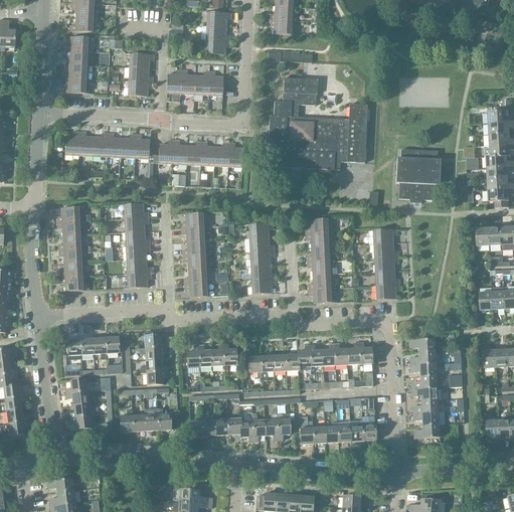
[(465,0),(464,8),(487,13),(489,0),(504,0),(465,0)]
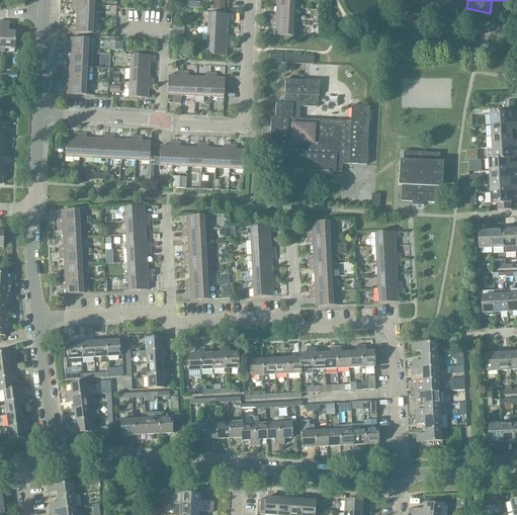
[(77,8),(77,16),(96,17),(96,3),(73,2),(73,8),(77,8)]
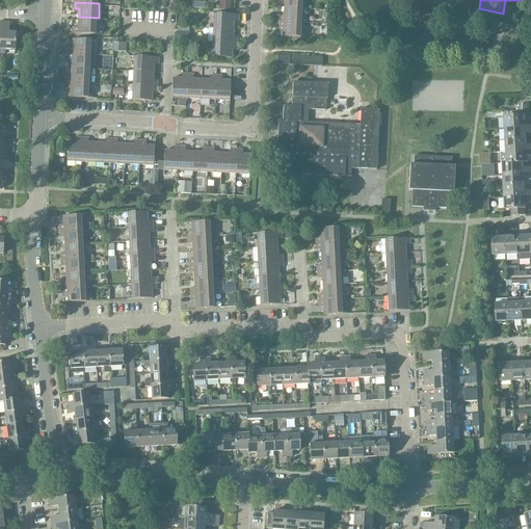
[(302,20),(303,5),(284,5),(284,12),(275,12),(275,19),(279,19),(302,20)]
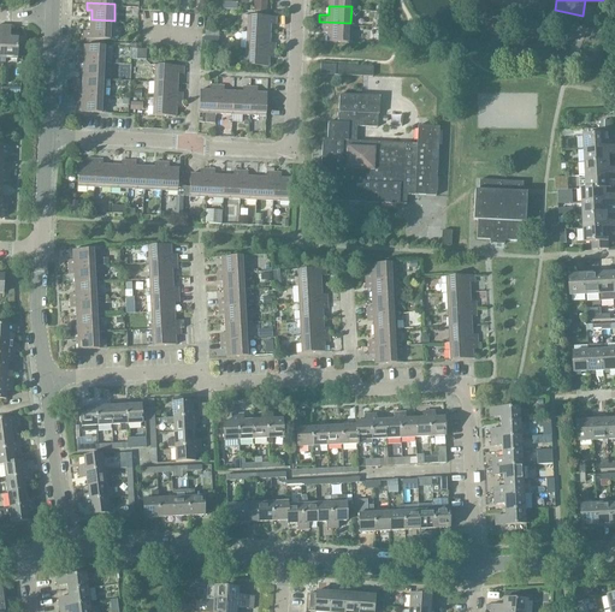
[(248,12),(248,29),(271,30),(271,21),(276,22),(277,15),(248,12)]
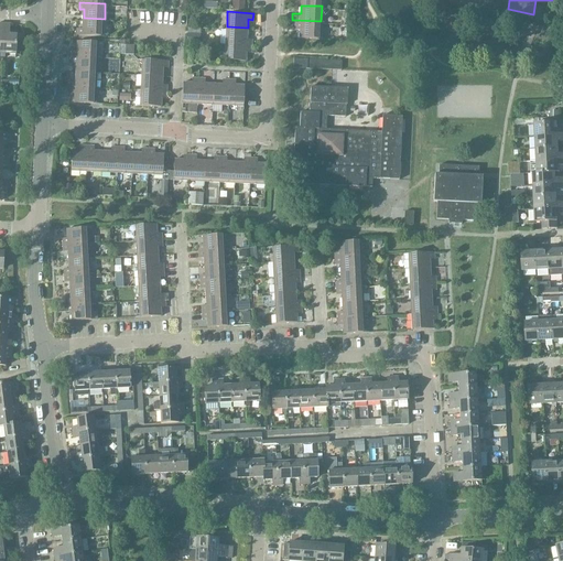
[(78,33),(80,33),(104,34),(105,19),(84,18),(83,27),(78,25),(78,33)]
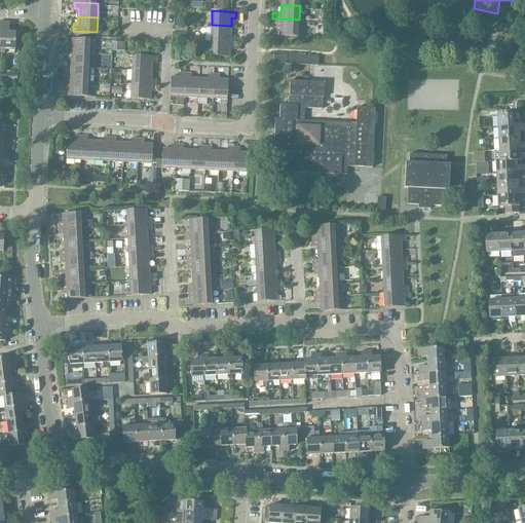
[(299,20),(275,19),(275,25),(279,25),(279,34),(299,35),(299,20)]
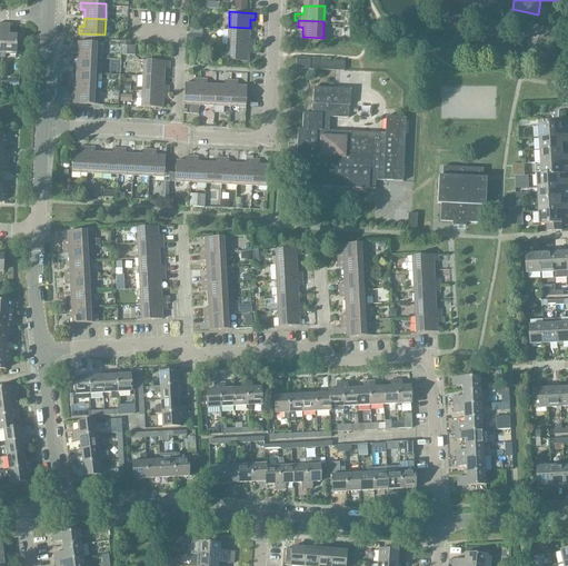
[(5,21),(3,51),(17,51),(18,33),(10,32),(10,21),(5,21)]
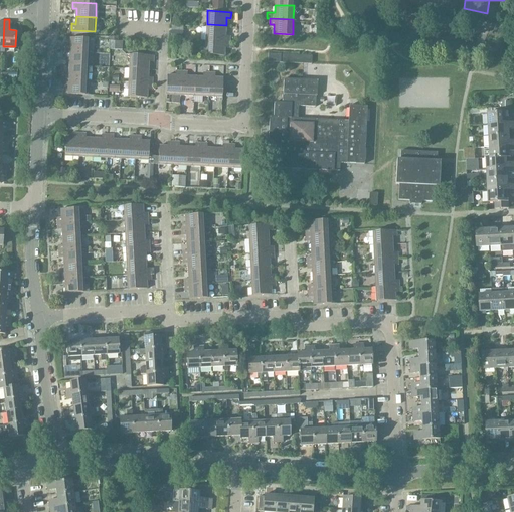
[(184,23),(172,23),(172,36),(174,36),(184,36),(184,23)]
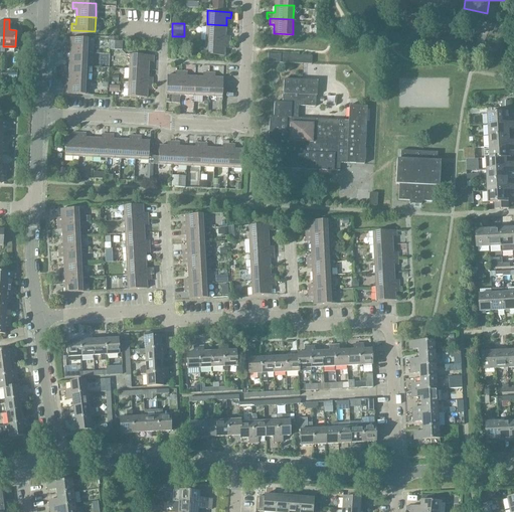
[(207,24),(206,38),(229,39),(230,33),(225,33),(226,25),(207,24)]
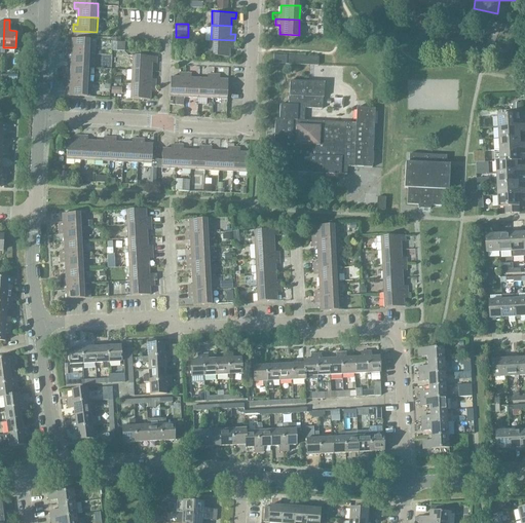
[(68,43),(68,49),(91,50),(92,36),(73,35),(72,43),(68,43)]
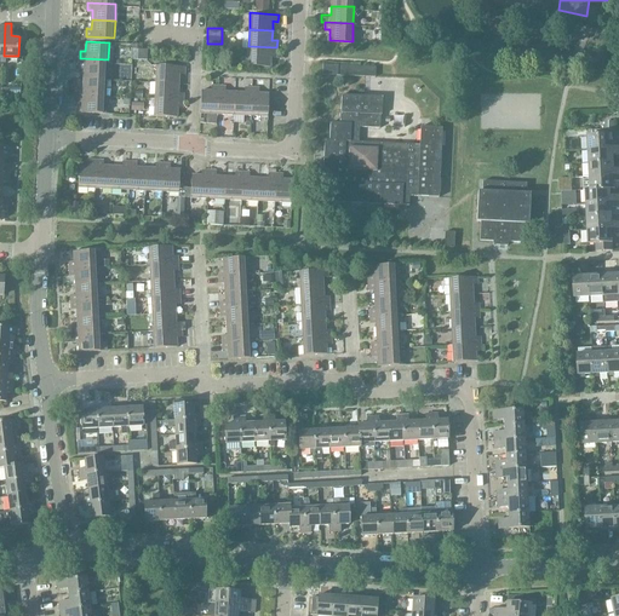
[(138,56),(147,56),(148,46),(138,46),(138,56)]
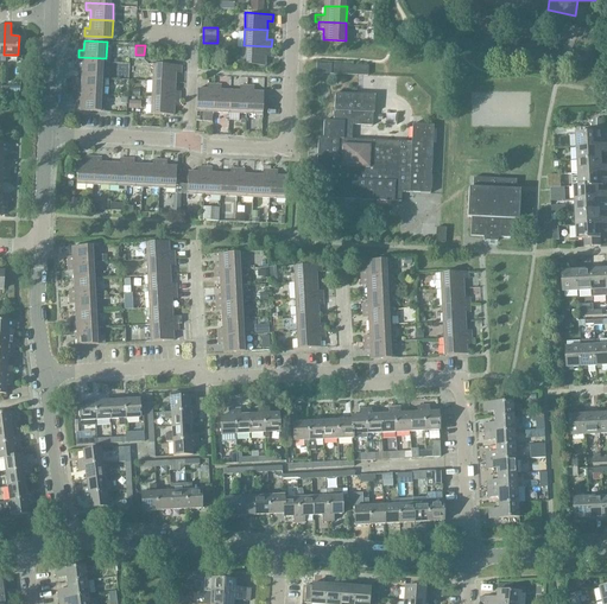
[(244,45),(242,62),(265,63),(265,53),(277,53),(277,50),(271,50),(271,46),(244,45)]
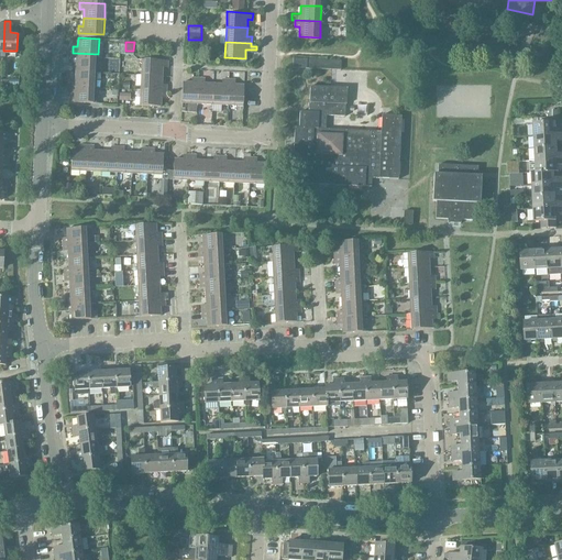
[(77,61),(76,68),(97,69),(98,54),(73,53),(72,59),(77,61)]
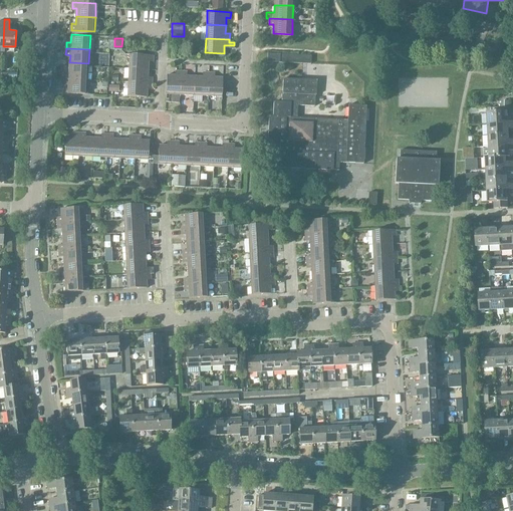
[(131,51),(130,65),(149,66),(149,58),(154,59),(154,52),(131,51)]
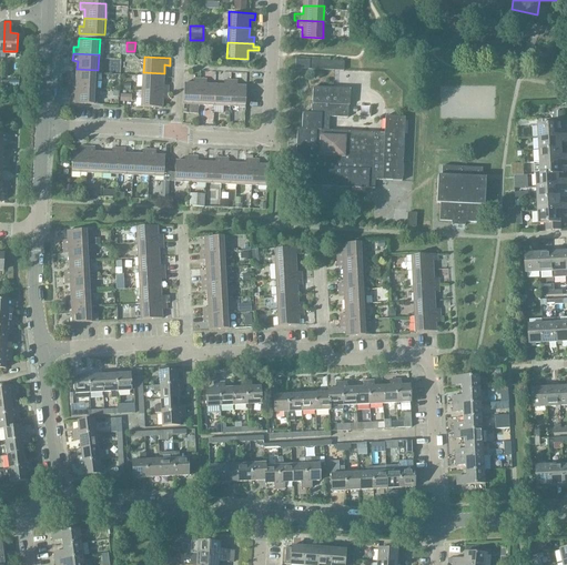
[(295,66),(344,68),(344,59),(296,57),(295,66)]
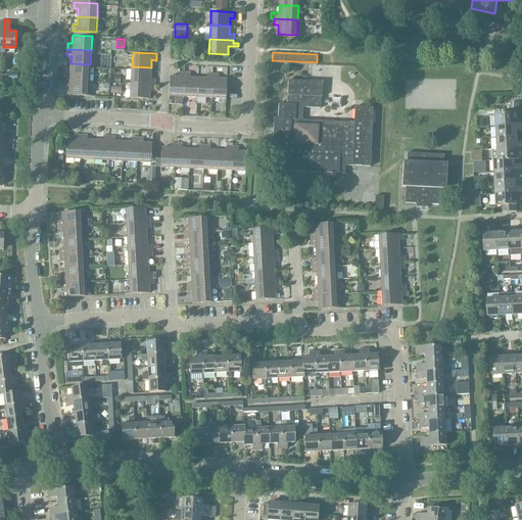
[(65,72),(65,78),(90,79),(90,64),(70,63),(70,72),(65,72)]
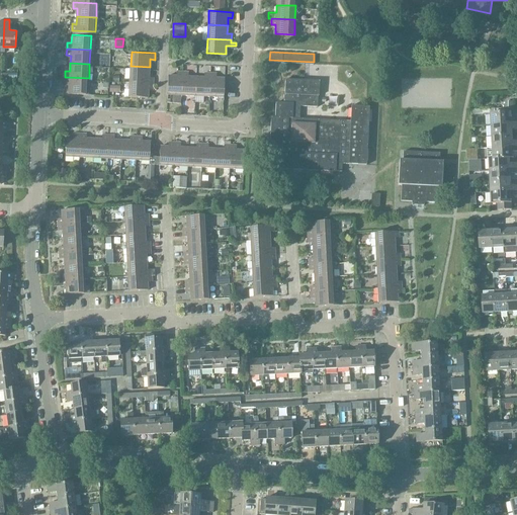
[(131,66),(130,80),(154,81),(154,75),(149,75),(150,67),(131,66)]
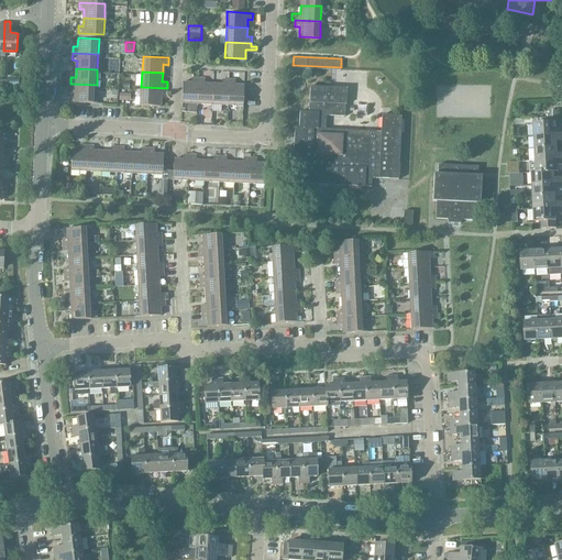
[(182,100),(197,100),(199,75),(193,75),(193,79),(183,79),(182,100)]
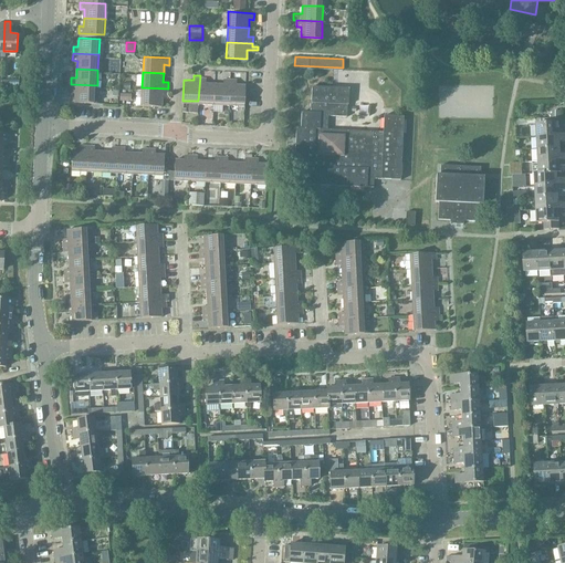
[(198,101),(213,102),(215,81),(206,81),(206,75),(200,75),(198,101)]
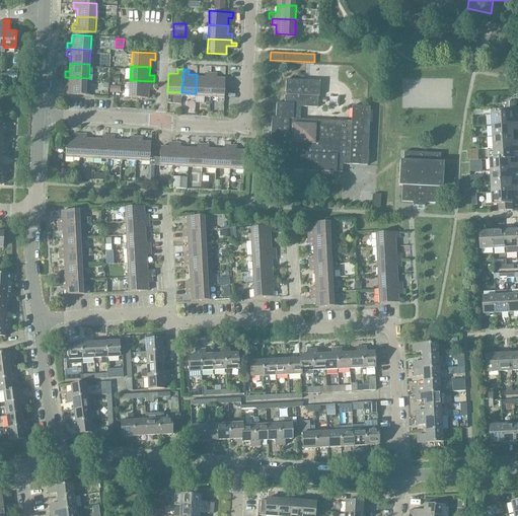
[(196,93),(210,94),(211,71),(205,70),(204,74),(197,74),(196,93)]
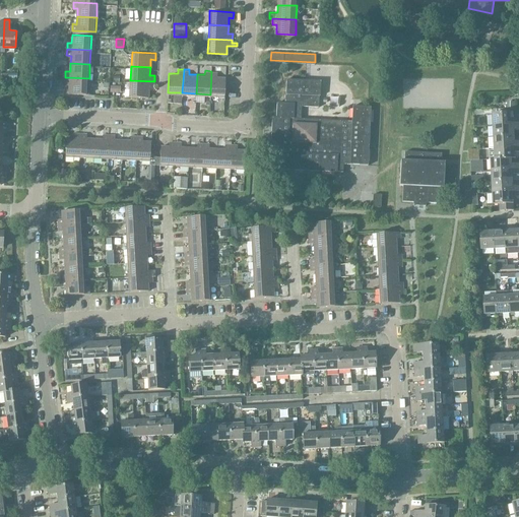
[(211,71),(210,94),(224,95),(225,75),(217,75),(217,71),(211,71)]
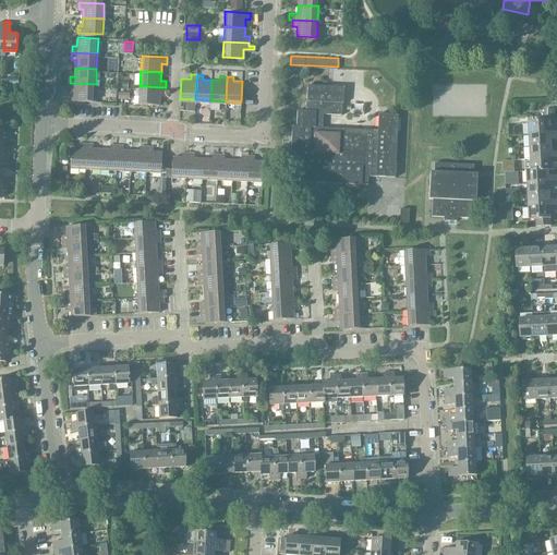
[(96,84),(70,83),(70,89),(74,89),(74,98),(95,99),(96,84)]
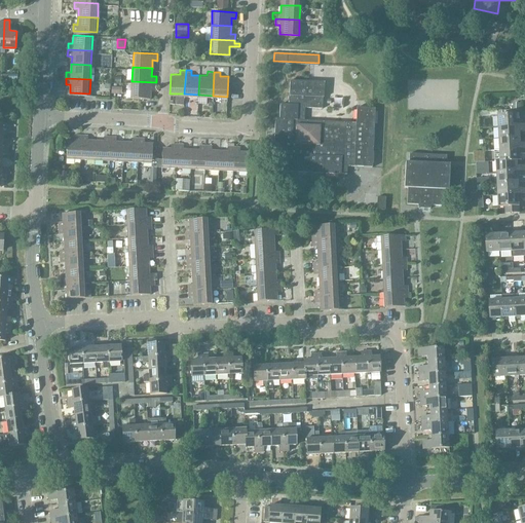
[(274,147),(280,147),(279,169),(347,173),(347,163),(373,164),(375,106),(357,105),(357,120),(304,118),(305,106),(323,106),(323,95),(324,96),(325,79),(290,78),(290,92),(289,102),(280,102),(279,116),(275,116),(274,147)]
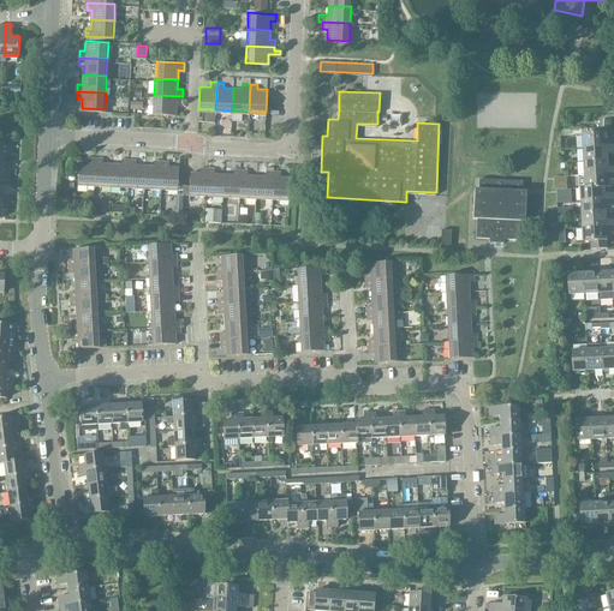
[(183,96),(154,95),(154,112),(177,113),(177,103),(182,103),(183,96)]
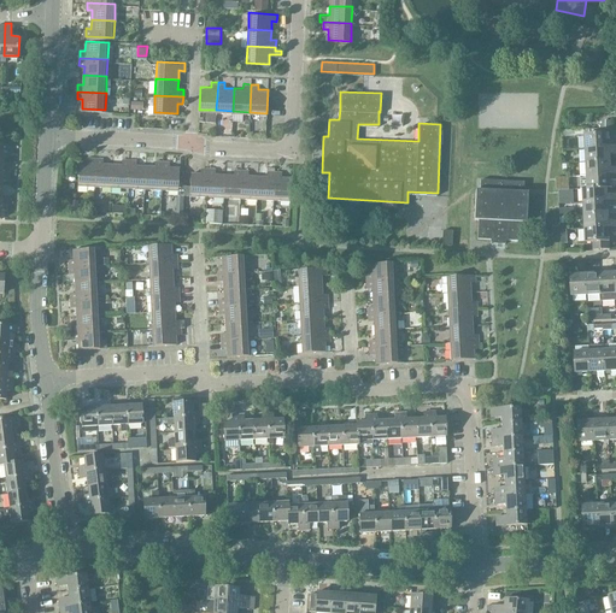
[(586,133),(587,147),(615,145),(615,139),(611,139),(610,131),(586,133)]
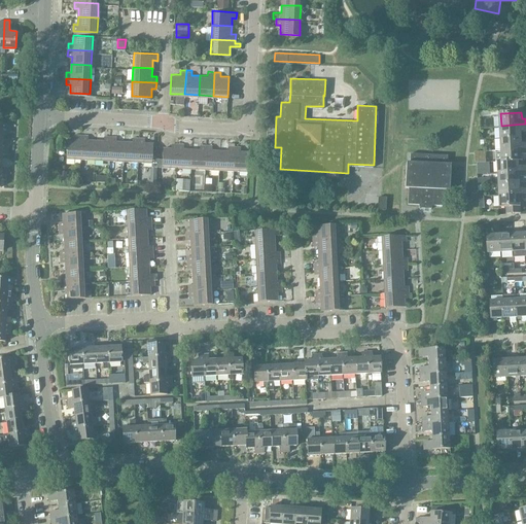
[(0,135),(3,135),(3,128),(9,128),(9,124),(3,123),(4,123),(0,121),(0,135)]
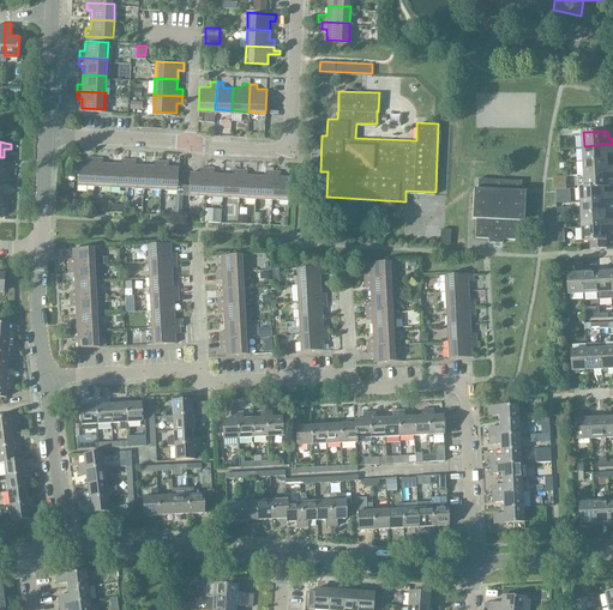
[(612,144),(584,146),(586,159),(610,157),(608,150),(612,150),(612,144)]
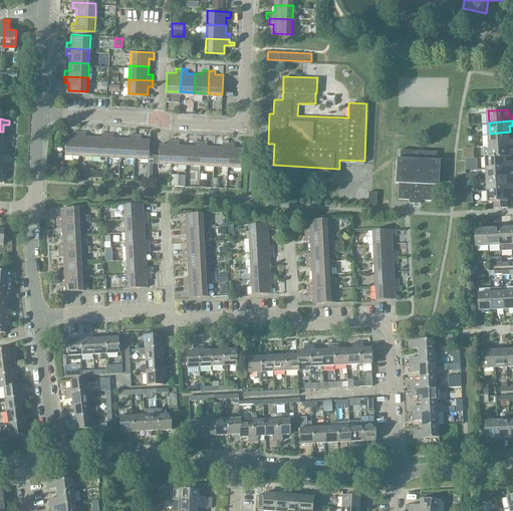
[(79,154),(80,131),(74,131),(74,135),(66,135),(65,154),(79,154)]
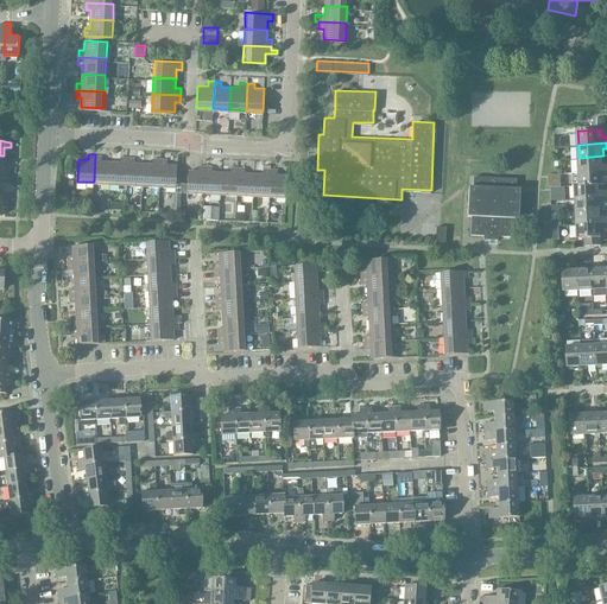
[(94,182),(109,183),(111,160),(102,159),(102,154),(95,154),(94,182)]
